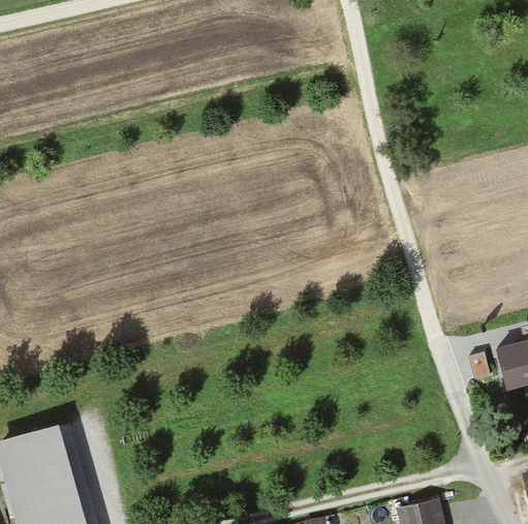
[(527,339),(499,346),(509,388),(527,382),(527,328),(525,329),(527,339)]
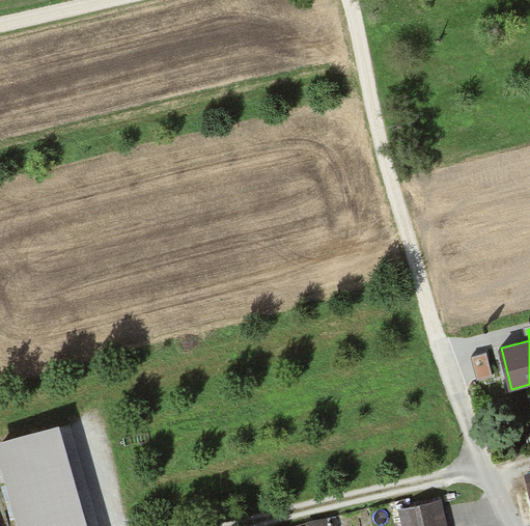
[(489,354),(472,358),(479,382),(495,378),(489,354)]
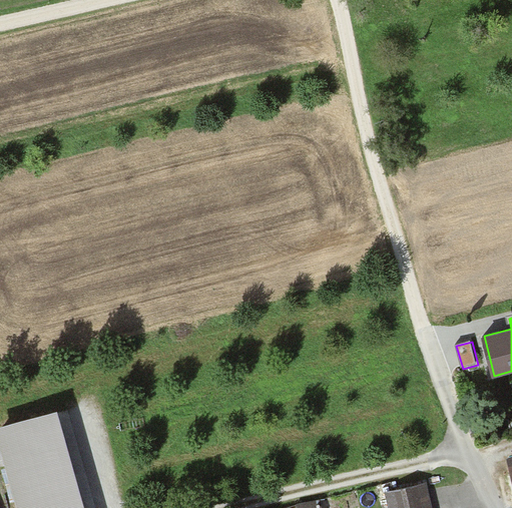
[(83,507),(56,411),(0,427),(0,430),(22,507),(83,507)]
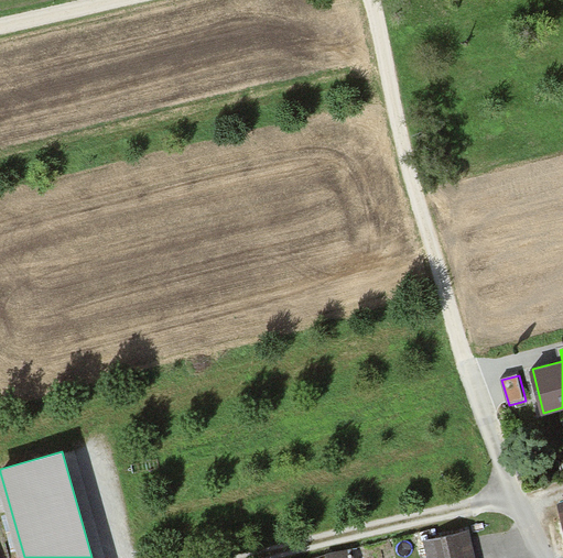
[(475,557),(468,533),(426,543),(430,557),(475,557)]
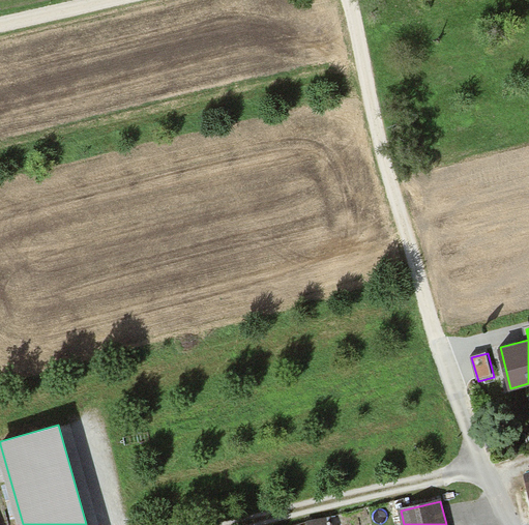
All buildings are outlined.
